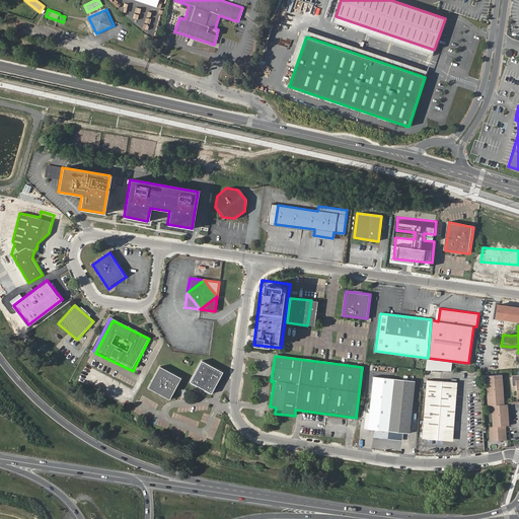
[(202,361),(190,382),(211,394),(222,373),(202,361)]
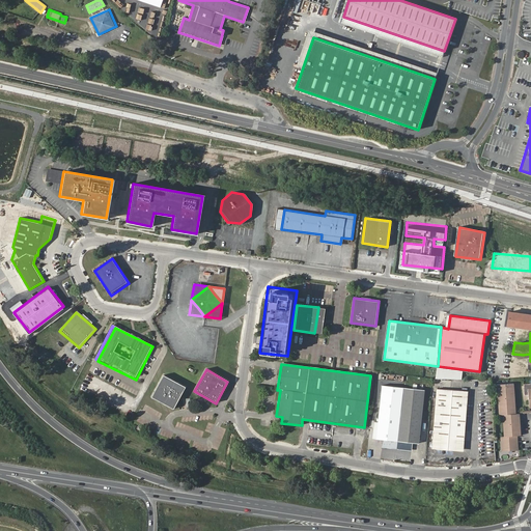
[(165,373),(152,394),(164,401),(173,407),(186,386),(165,373)]
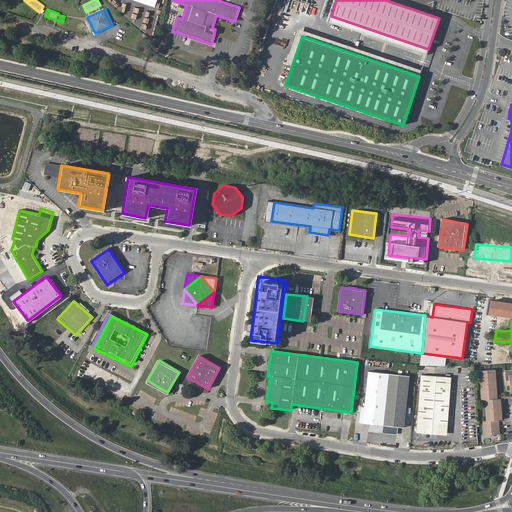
[(485,420),(497,419),(500,419),(498,399),(495,399),(493,369),(478,370),(481,400),(483,400),(485,420)]
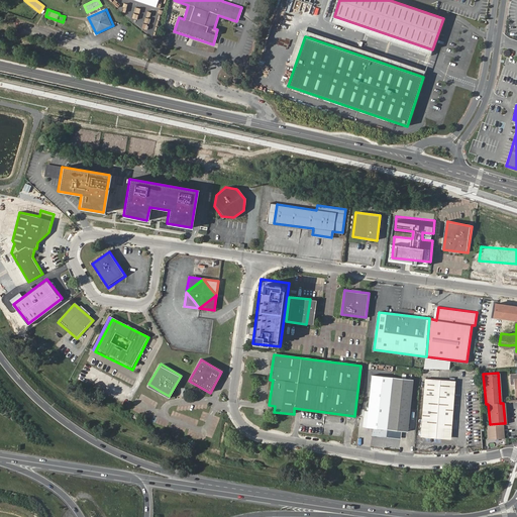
[(371,434),(385,435),(392,377),(372,375),(366,427),(372,428),(371,434)]
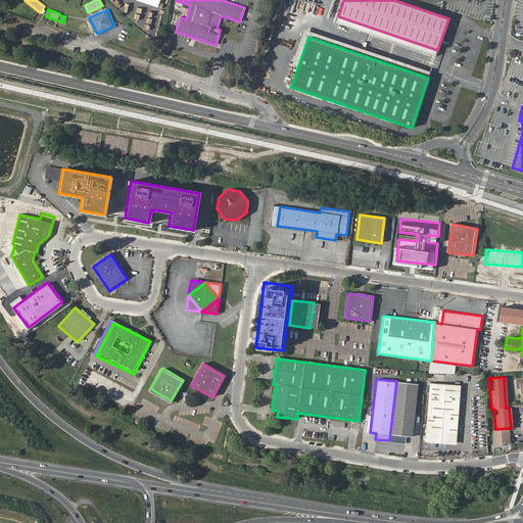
[(396,381),(389,440),(406,442),(406,436),(412,436),(418,383),(396,381)]
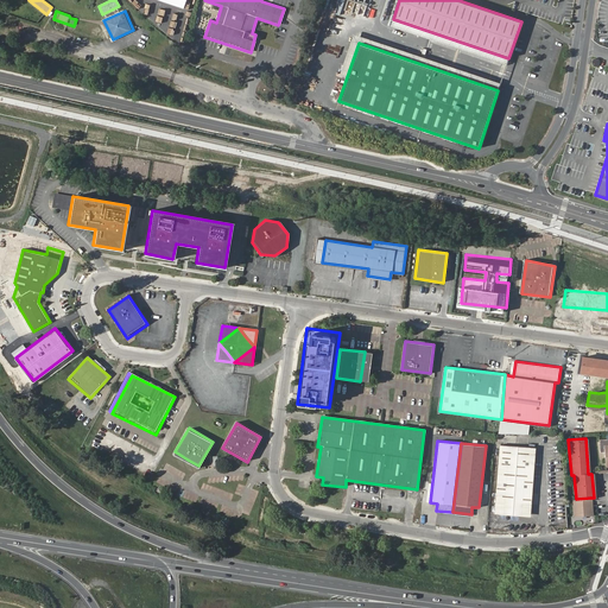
[(499,445),(495,512),(531,515),(534,448),(499,445)]
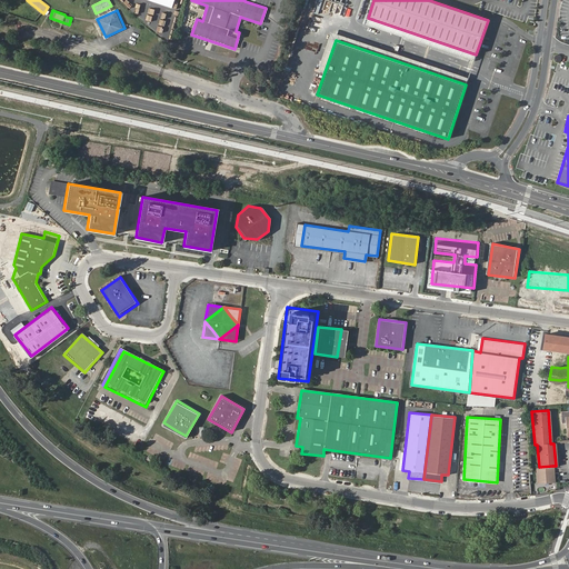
[(553,482),(552,469),(536,470),(537,483),(553,482)]
